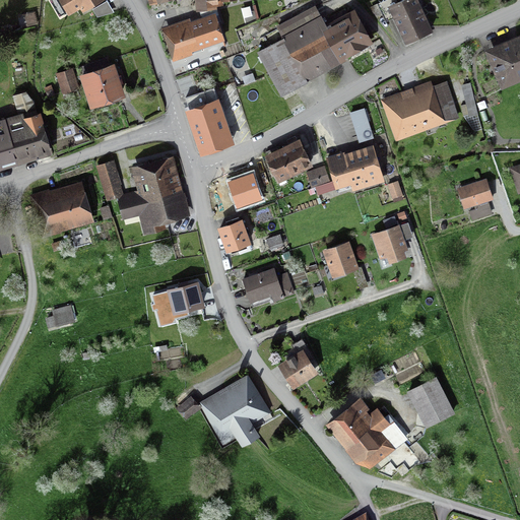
[(104,0),(78,0),(85,11),(104,0)]
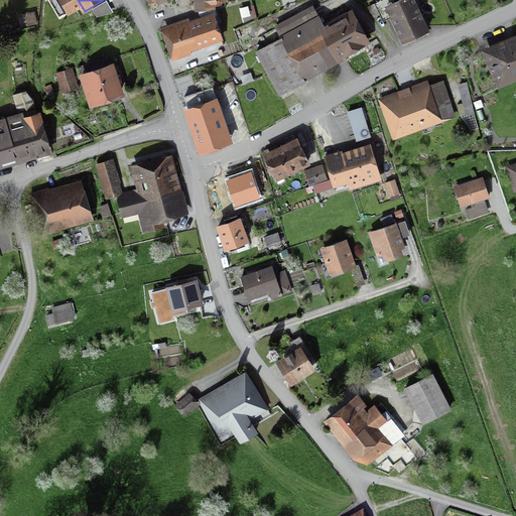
[(194,0),(196,11),(218,9),(216,0),(194,0)]
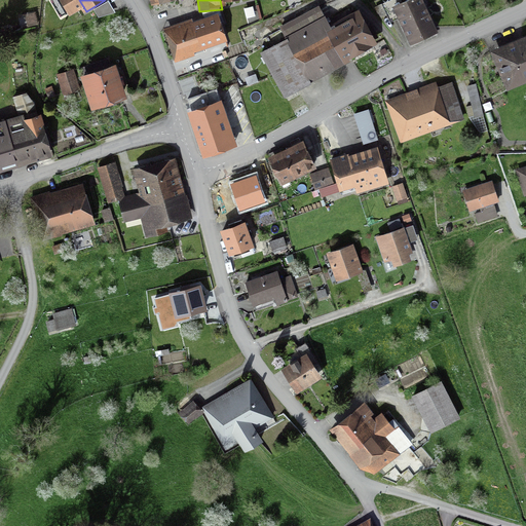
[(411,43),(437,32),(423,0),(409,0),(395,6),(411,43)]
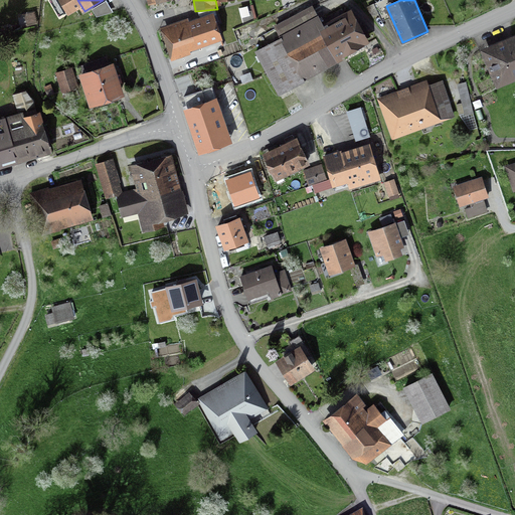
[(299,74),(362,40),(349,16),(322,30),(311,9),(277,27),(283,39),(256,53),(280,95),(303,81),(299,74)]
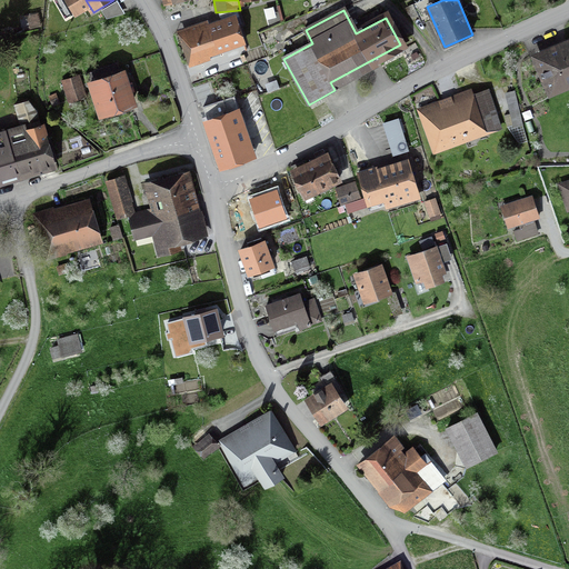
[(247,45),(239,19),(180,38),(188,63),(247,45)]
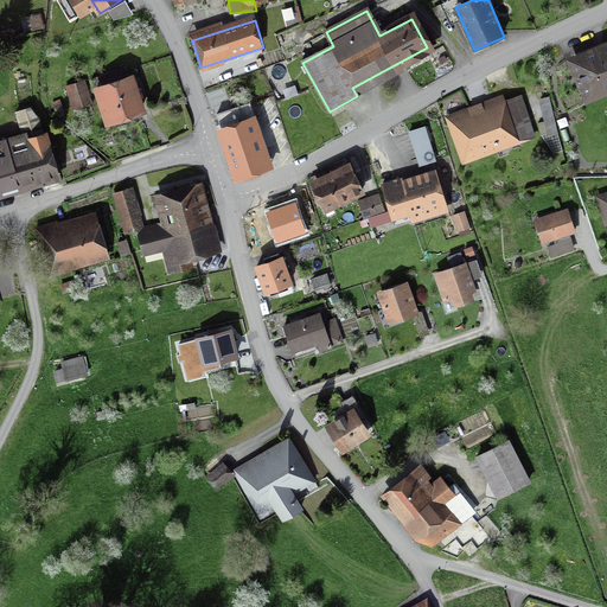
[(586,102),(606,93),(606,37),(566,56),(586,102)]
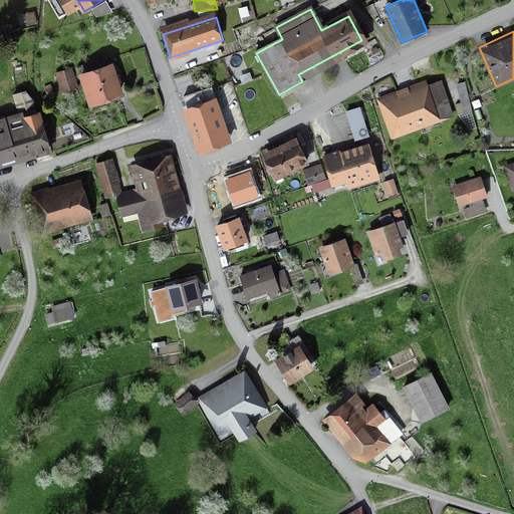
[(63,90),(77,86),(72,68),(58,72),(63,90)]
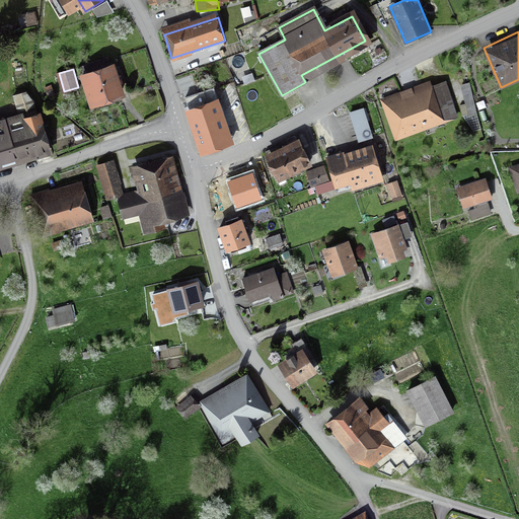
[(112,73),(89,81),(97,105),(121,97),(112,73)]
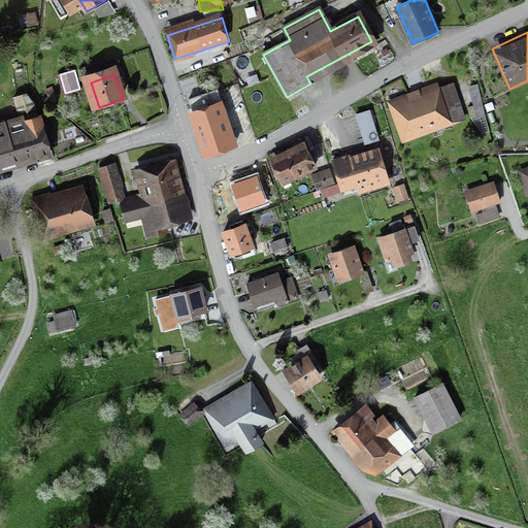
[(386,99),(401,143),(468,120),(454,80),(439,86),(437,81),(386,99)]
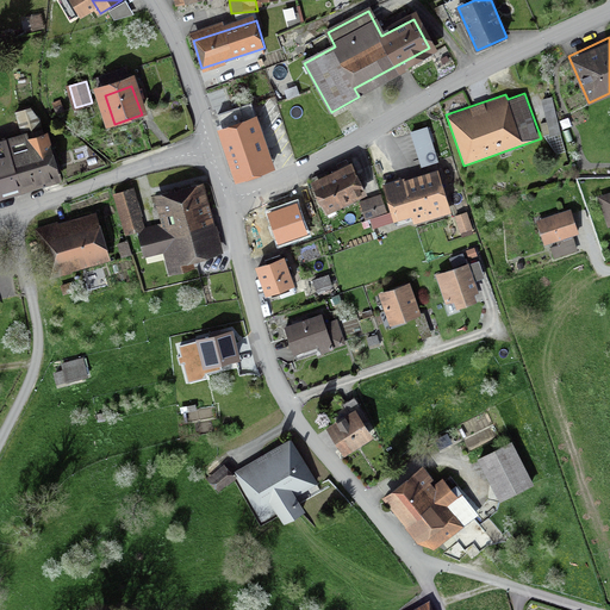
[(240,176),(272,165),(255,118),(223,129),(240,176)]
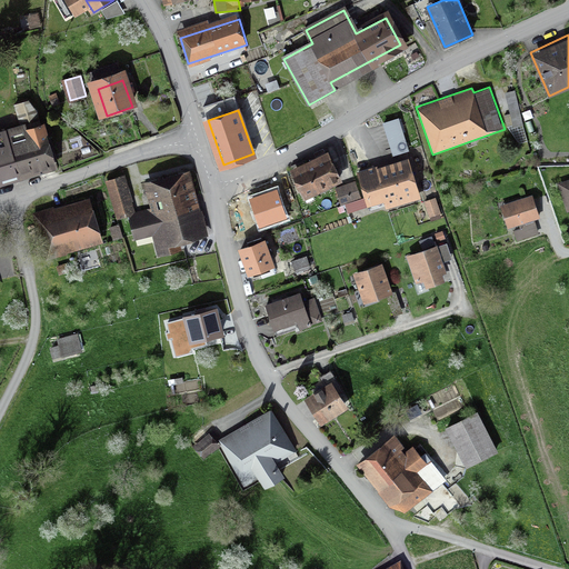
[(408,148),(399,120),(383,125),(393,153),(408,148)]
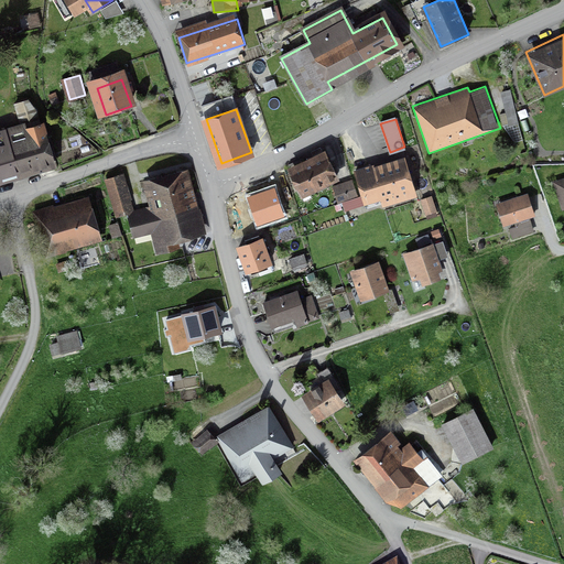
[(23,174),(57,162),(46,128),(11,140),(23,174)]
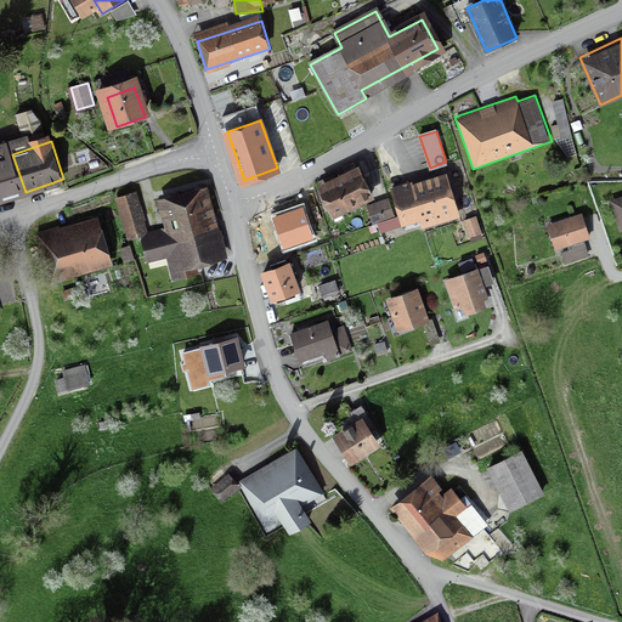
[(0,201),(26,192),(12,154),(0,157),(0,201)]
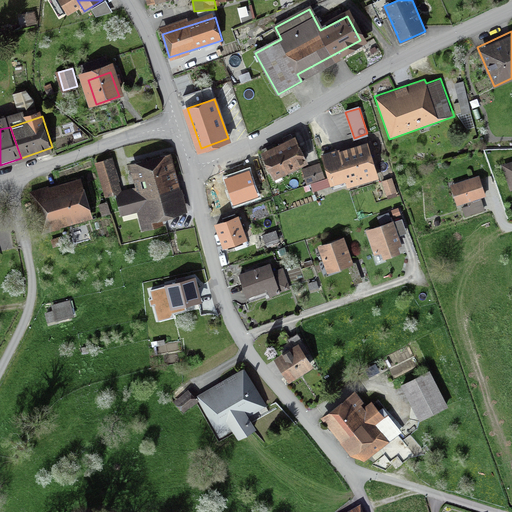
[(303,163),(295,145),(263,159),(271,178),(303,163)]
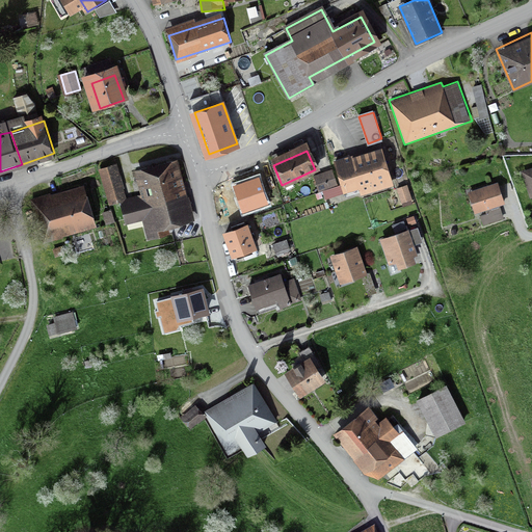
[(337,167),(345,194),(388,182),(379,155),(337,167)]
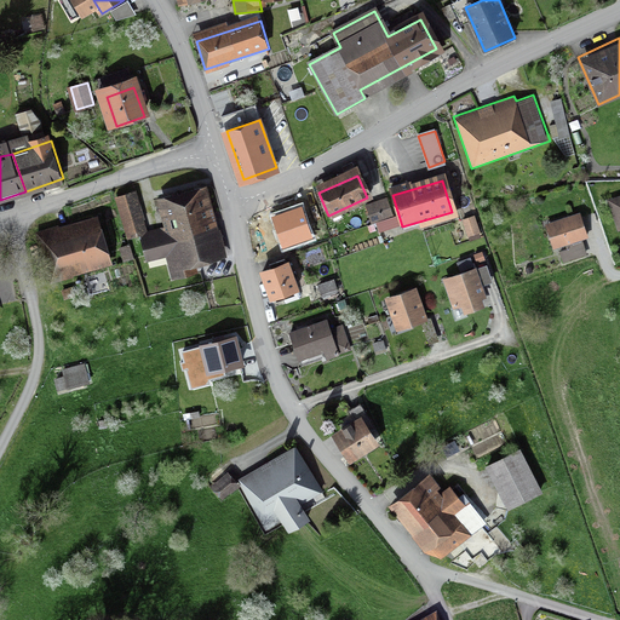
[(195,263),(227,254),(207,182),(156,195),(165,225),(148,229),(138,233),(147,262),(166,257),(172,279),(197,273),(195,263)]
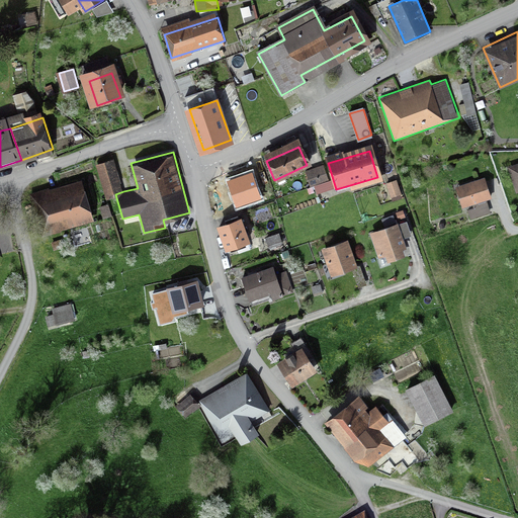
[(115,194),(123,191),(113,159),(96,164),(106,196),(115,194)]
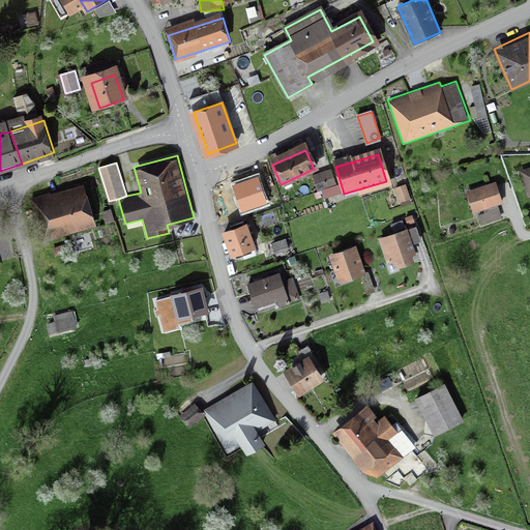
[(319,189),(335,184),(331,171),(315,177),(319,189)]
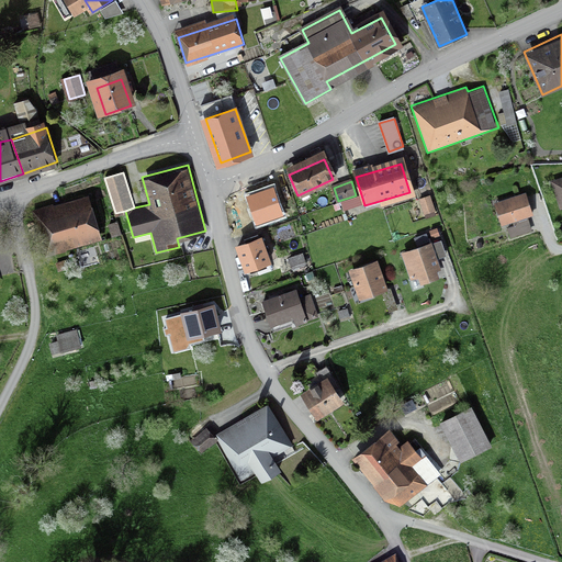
[(427,215),(436,212),(430,197),(422,200),(427,215)]
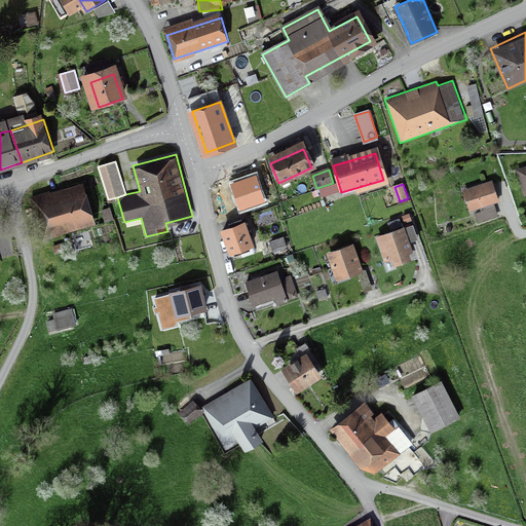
[(467,208),(494,199),(490,186),(463,193),(467,208)]
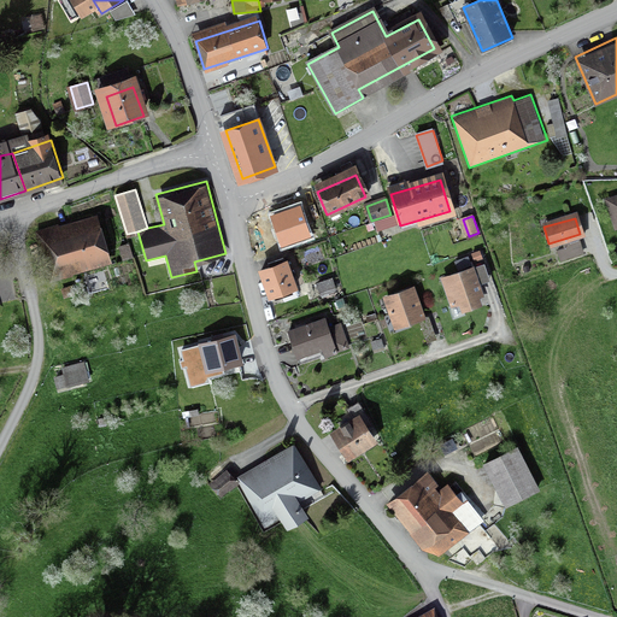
[(53,275),(109,256),(98,222),(42,241),(53,275)]
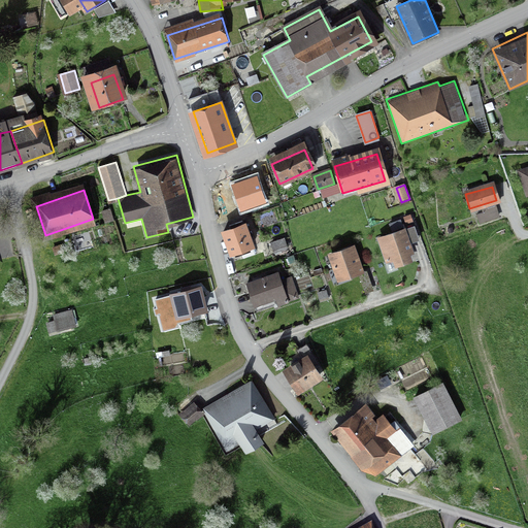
[(221,229),(230,254),(255,245),(245,221),(221,229)]
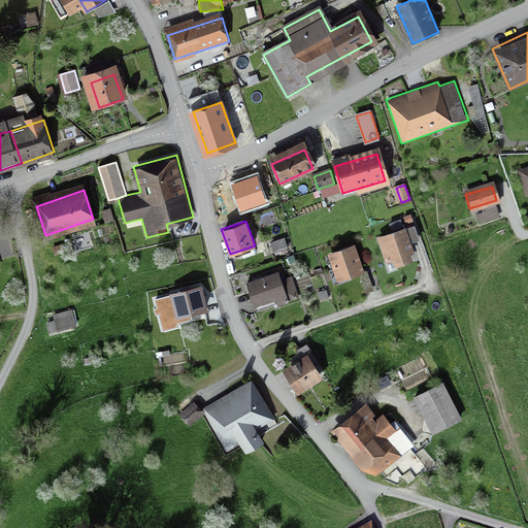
[(413,262),(403,234),(380,241),(389,269),(413,262)]
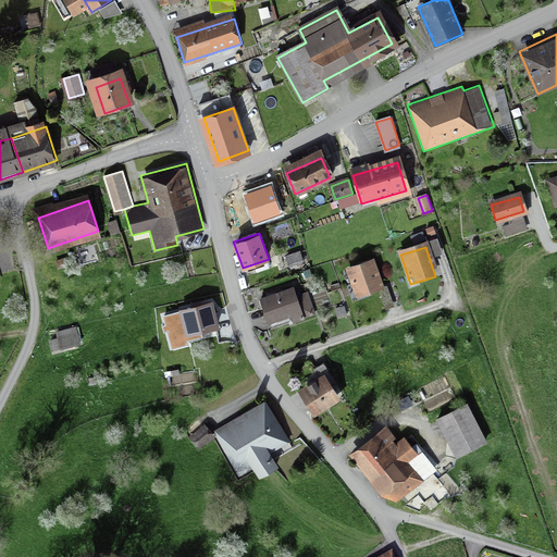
[(360,297),(380,291),(372,265),(351,272),(360,297)]
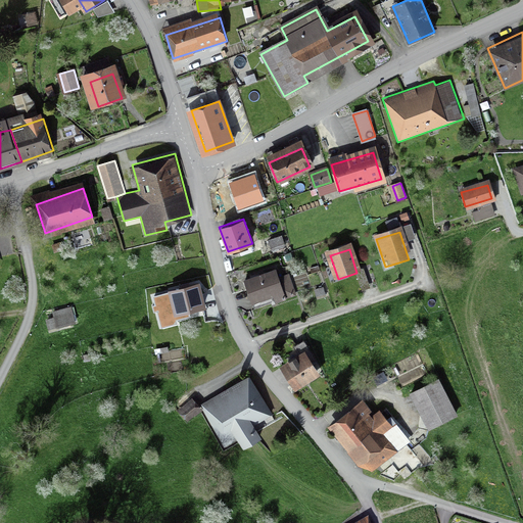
[(255,306),(284,297),(277,276),(248,285),(255,306)]
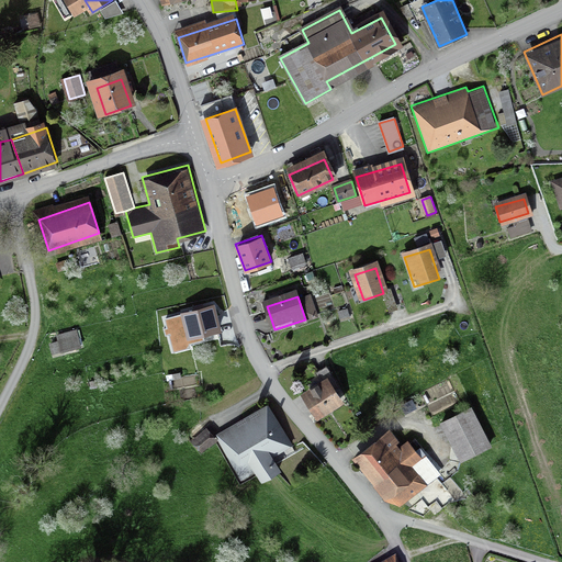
[(218,330),(213,306),(183,312),(188,337),(218,330)]
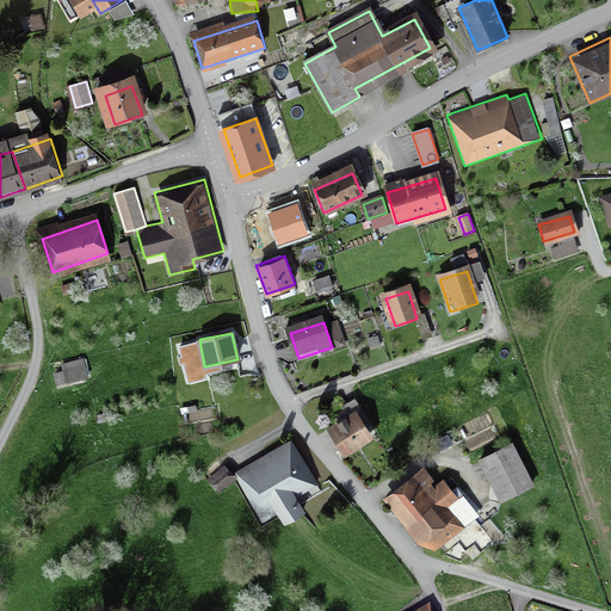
[(91,380),(88,360),(56,364),(63,390),(91,380)]
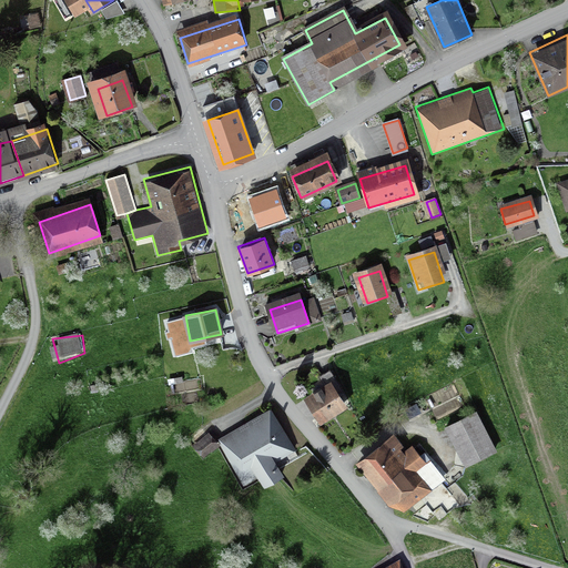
[(343,409),(331,387),(310,401),(322,422),(343,409)]
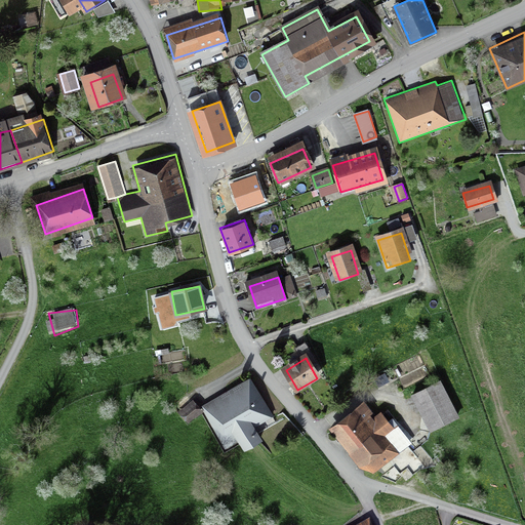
[(273,414),(251,377),(201,406),(226,448),(239,441),(244,450),(263,439),(254,426),(273,414)]
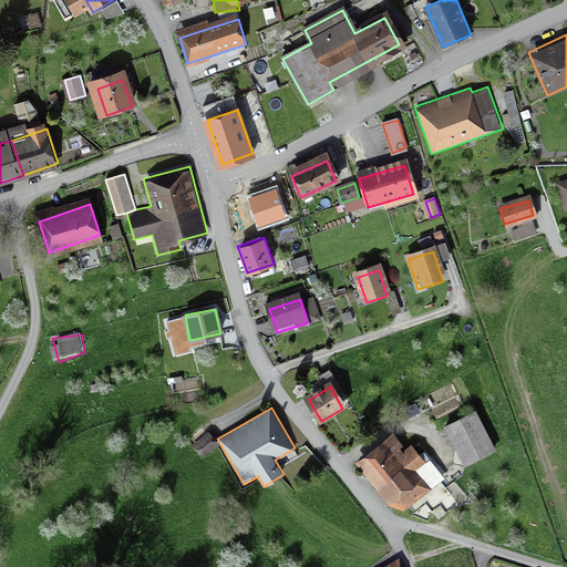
[(472,418),(445,429),(461,466),(487,455),(472,418)]
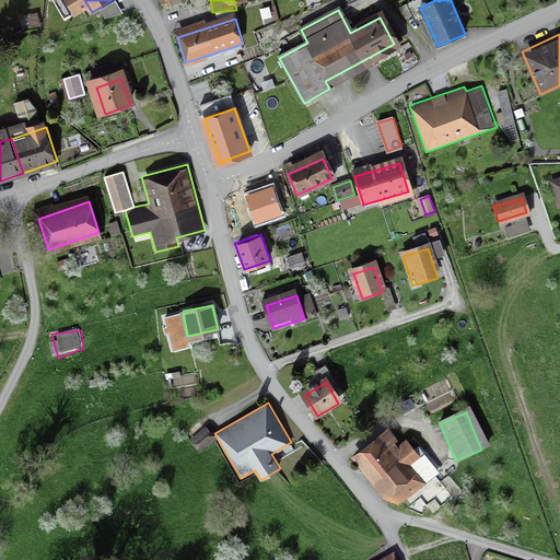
[(202,450),(217,439),(207,427),(193,438),(202,450)]
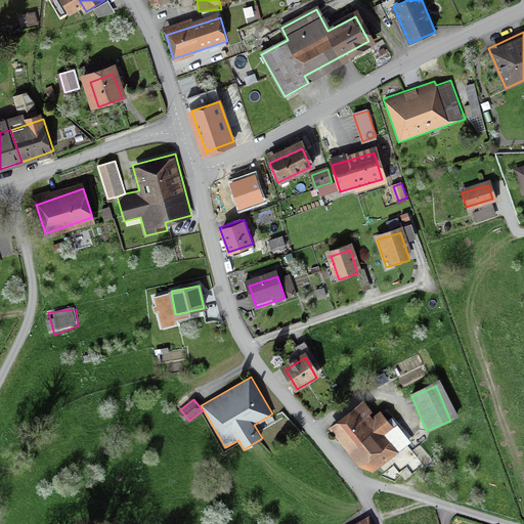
[(397,452),(361,408),(333,432),(361,467),(375,471),(397,452)]
